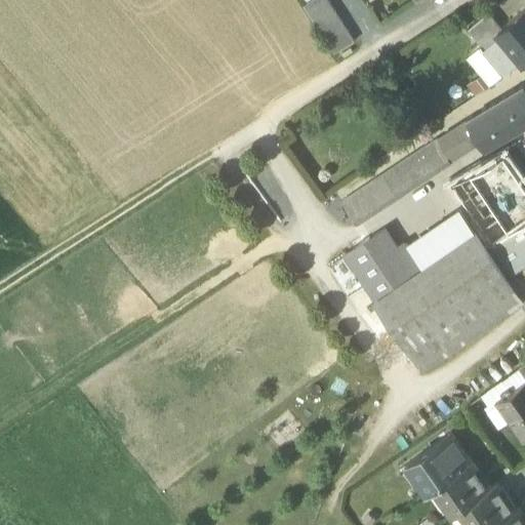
[(354,42),(326,0),(313,0),(304,6),(334,54),(354,42)]
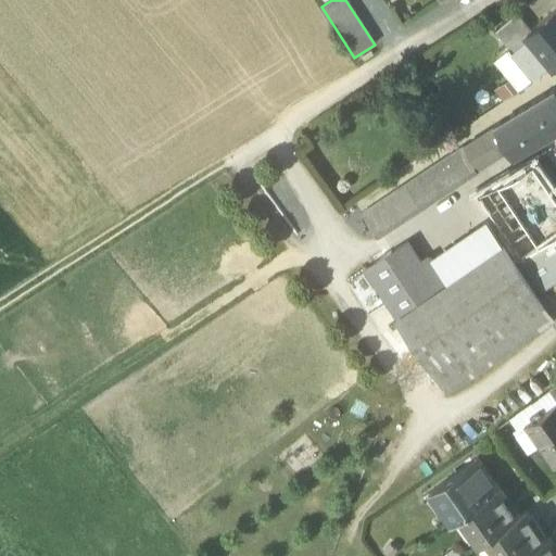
[(555,10),(530,32),(526,35),(530,39),(551,65),(554,70),(555,67),(555,10)]
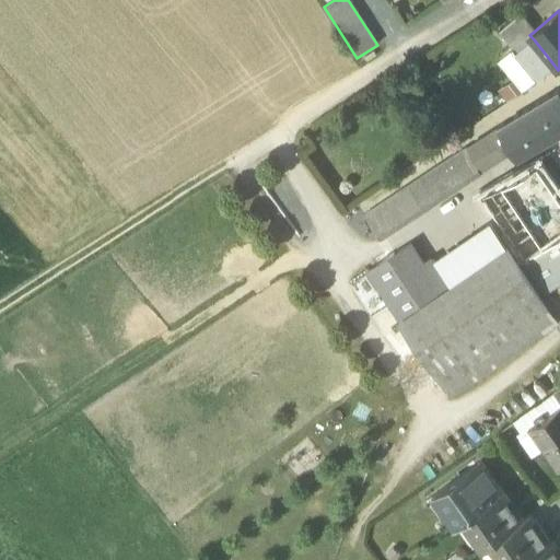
[(534,32),(520,15),(499,32),(513,49),(517,54),(534,39),(529,35),(534,32)]
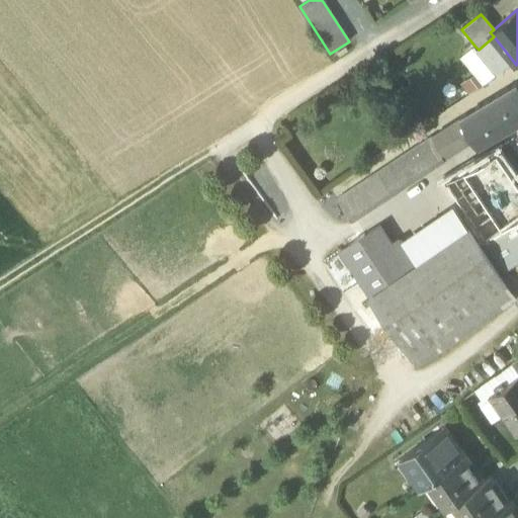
[(494,36),(479,50),(475,46),(464,54),(465,60),(486,84),(513,61),(494,36)]
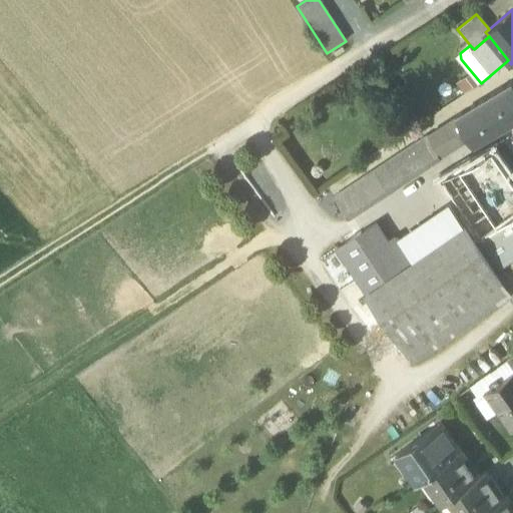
[(512,86),(511,84),(480,103),(457,117),(469,138),(473,145),(497,131),(512,121),(512,86)]
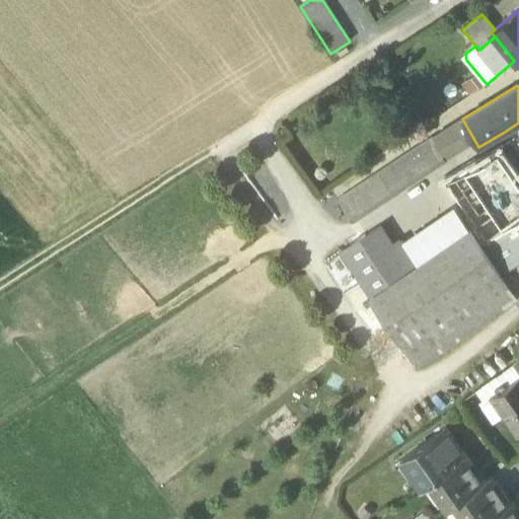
[(462,119),(433,138),(445,159),(474,140),(462,119)]
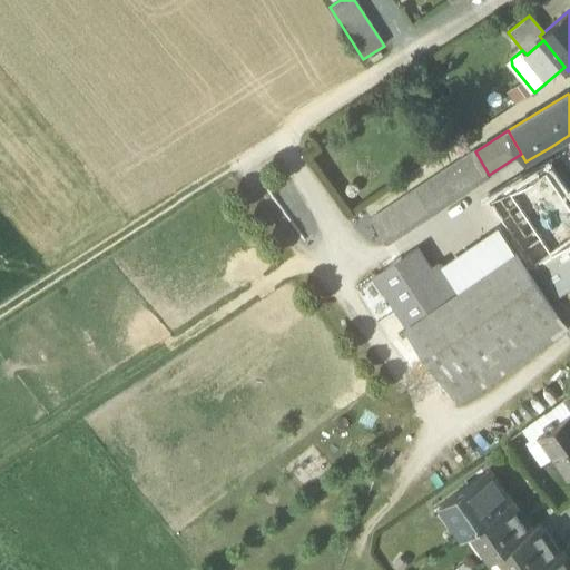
[(475,151),(415,190),(432,214),(489,175),(475,151)]
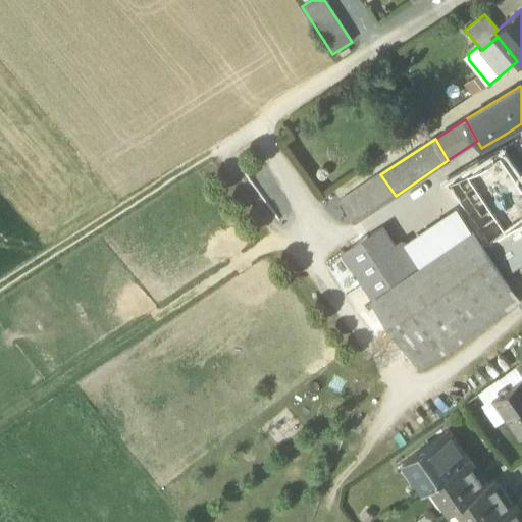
[(521,187),(500,155),(467,174),(506,232),(511,229),(510,227),(521,218),(521,187)]
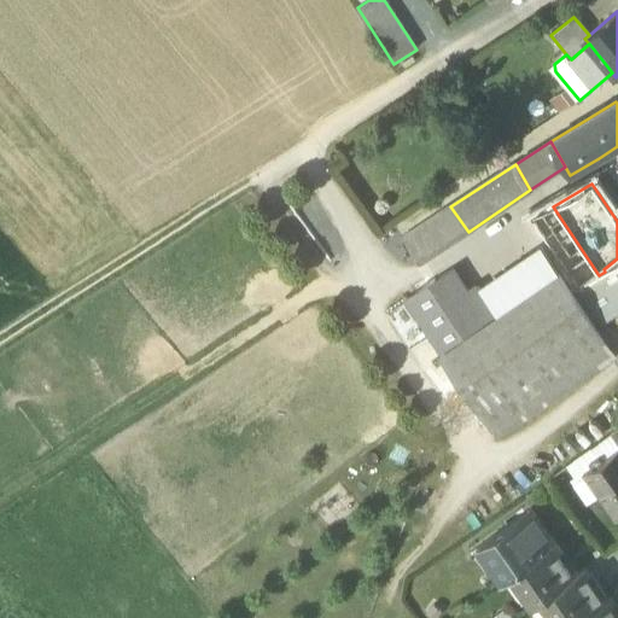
[(450,207),(402,238),(420,266),(468,232),(450,207)]
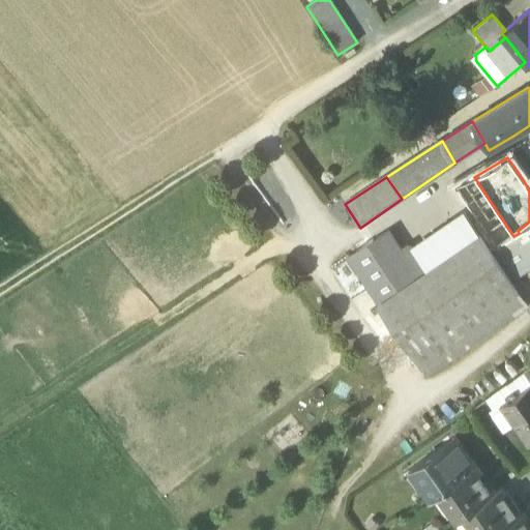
[(513,236),(474,177),(455,188),(495,248),(513,236)]
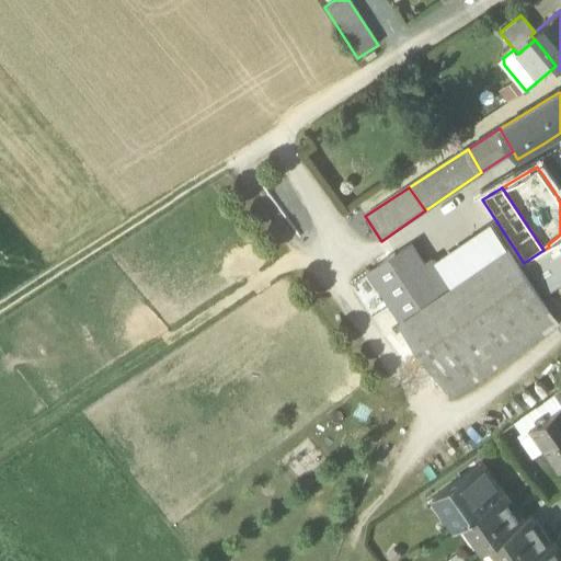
[(415,241),(392,254),(427,305),(450,289),(507,250),(490,225),(439,261),(436,255),(428,261),(415,241)]
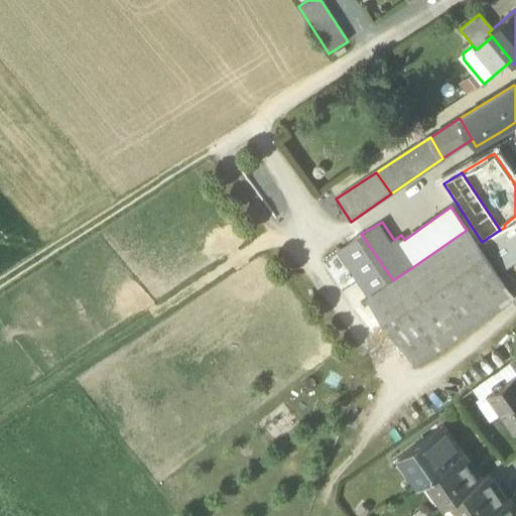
[(515,216),(504,225),(505,227),(514,240),(515,237),(515,216)]
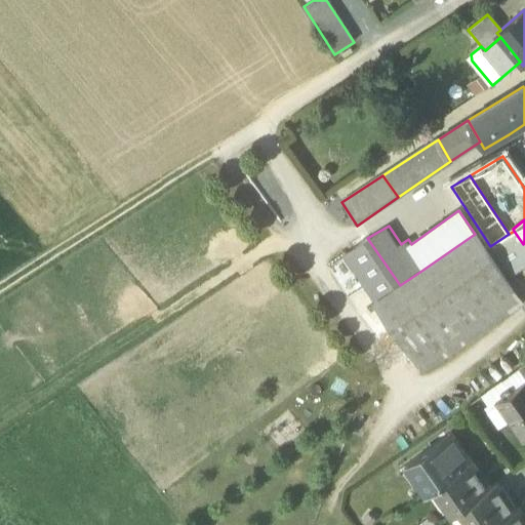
[(509,234),(490,246),(511,276),(524,266),(524,241),(523,244),(514,231),(509,234)]
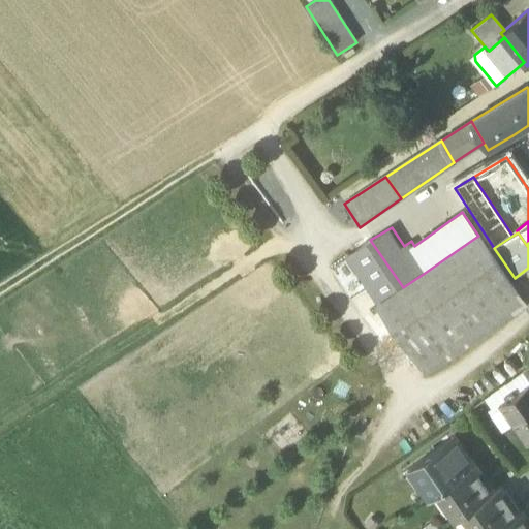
[(403,287),(377,305),(425,375),(526,305),(478,236),(403,287)]
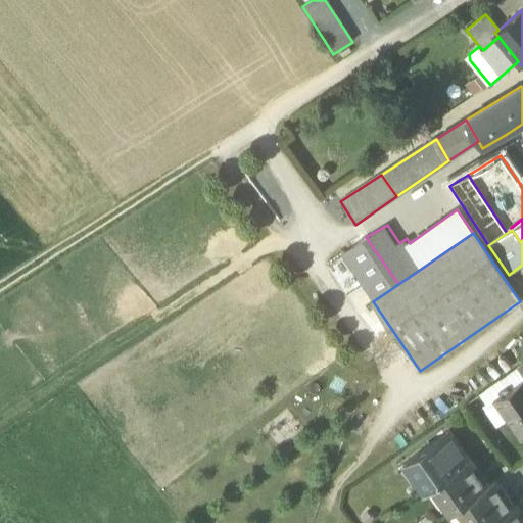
[(398,284),(366,237),(340,254),(373,301),(398,284)]
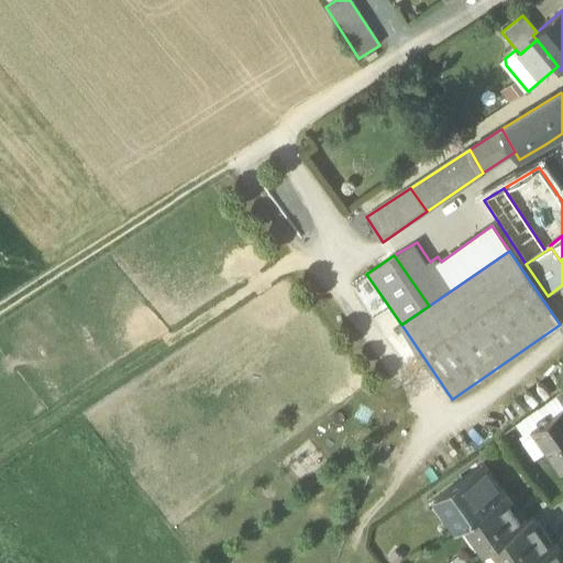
[(562,408),(532,430),(562,473),(562,472),(562,408)]
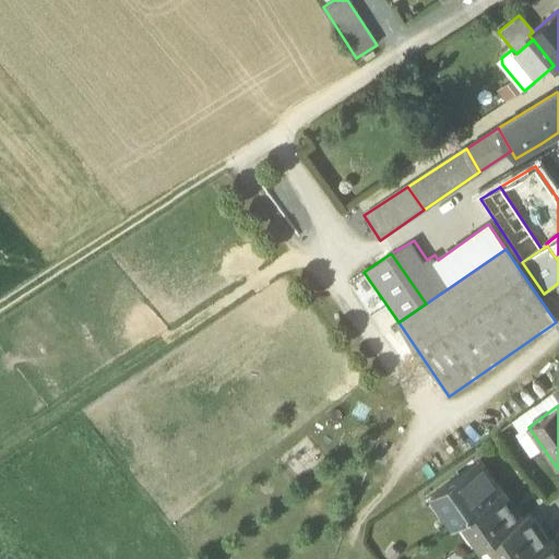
[(480,460),(437,491),(458,521),(466,515),(502,490),(480,460)]
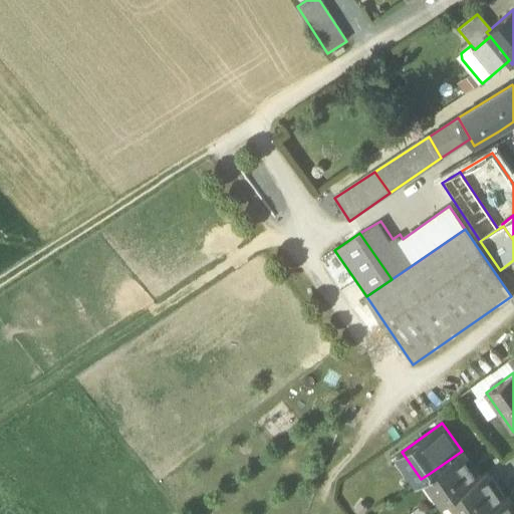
[(462,451),(429,474),(447,500),(451,498),(480,477),(462,451)]
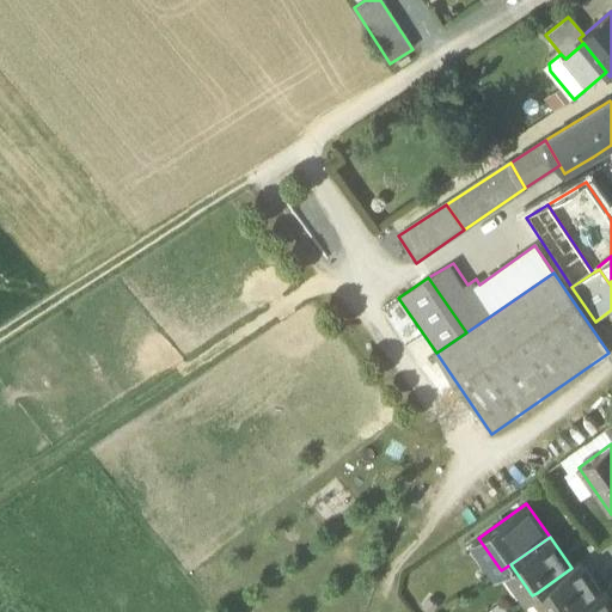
[(571,568),(537,593),(549,611),(575,611),(601,594),(580,563),(571,568)]
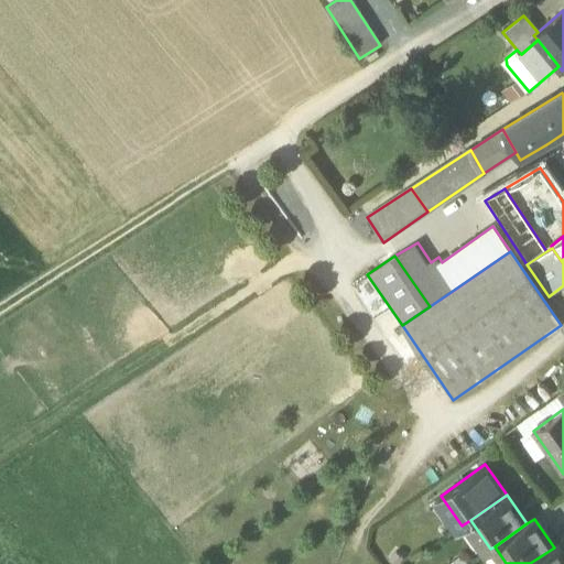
[(554,548),(530,563),(563,563),(563,554),(557,545),(554,548)]
